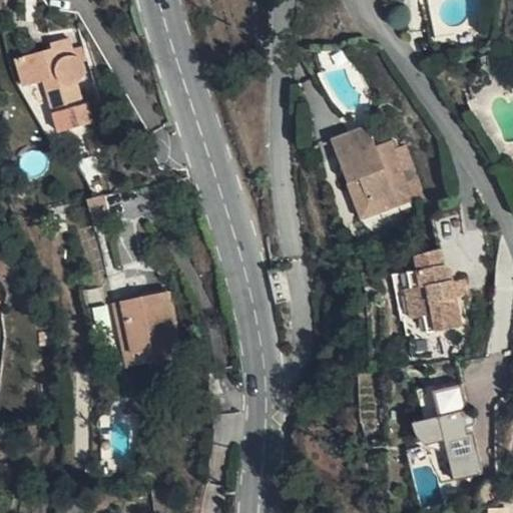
[(59,133),(93,124),(87,104),(84,105),(78,83),(83,79),(85,68),(82,61),(73,57),(67,39),(52,44),(53,48),(17,59),(25,87),(45,83),(59,133)]
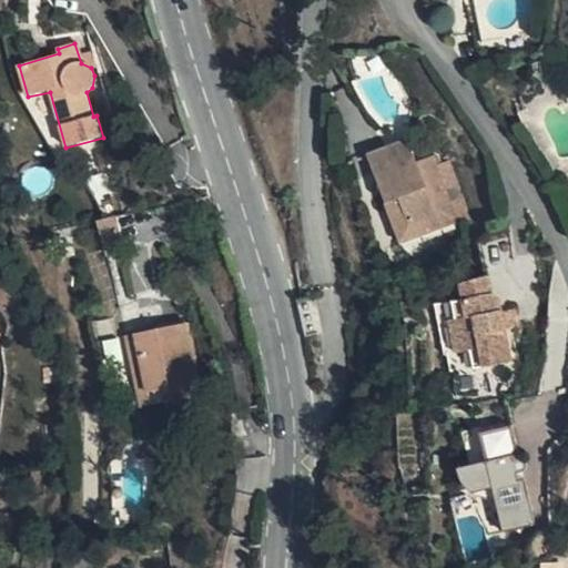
[(97,115),(103,138),(105,141),(118,139),(111,111),(97,115)]
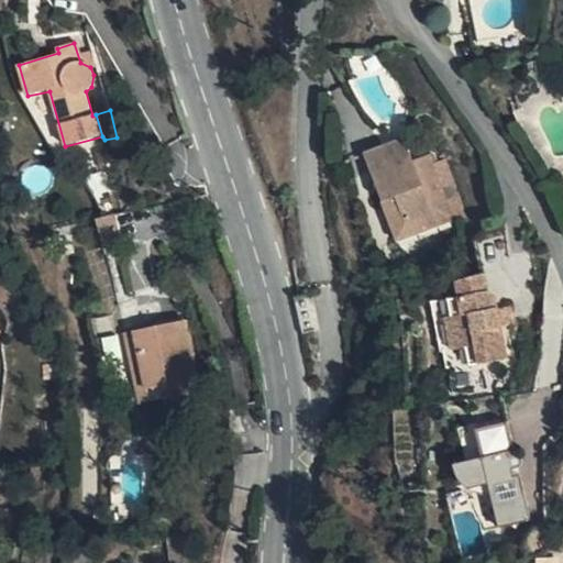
[(405,141),(394,144),(396,153),(408,150),(405,141)]
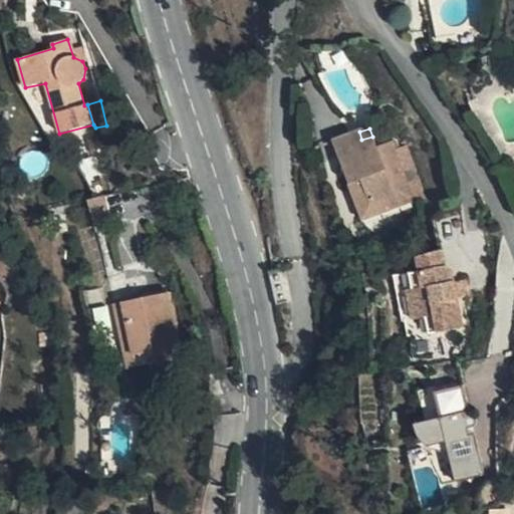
[(361,140),(359,132),(333,142),(361,220),(382,213),(377,202),(413,189),(398,151),(395,141),(376,147),(372,137),(361,140)]
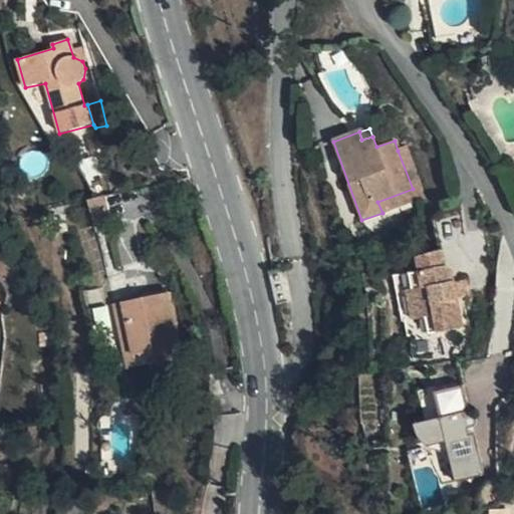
[(91,155),(102,152),(97,137),(86,141),(91,155)]
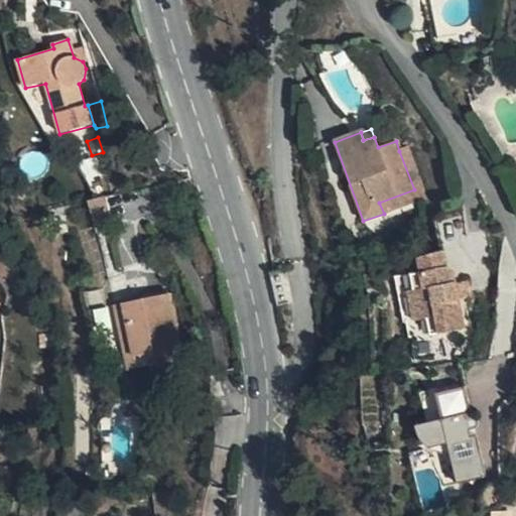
[(379,203),(384,214),(425,198),(407,148),(399,151),(414,189),(379,203)]
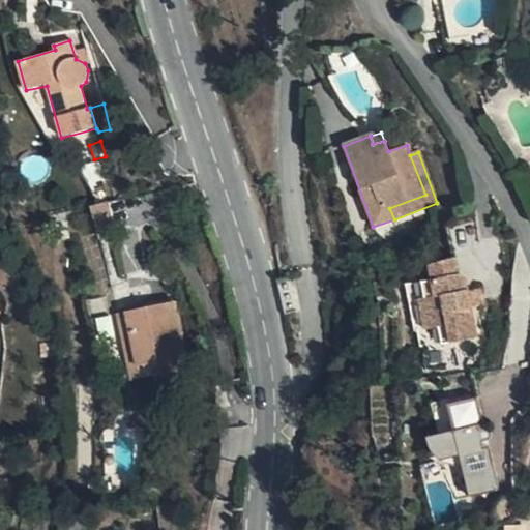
[(108,202),(95,205),(100,235),(114,233),(108,202)]
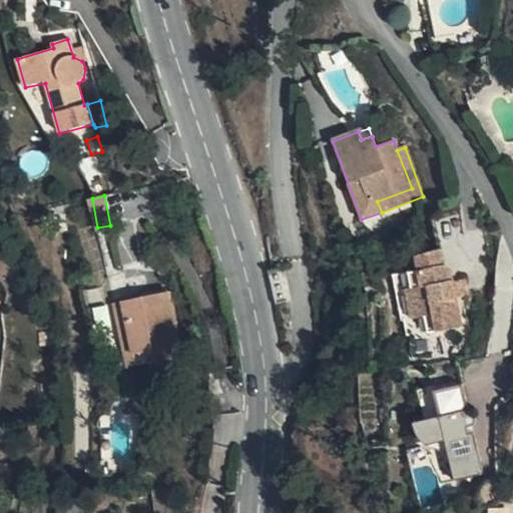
[(411,318),(423,317),(433,316),(436,333),(462,327),(456,298),(453,282),(451,269),(445,265),(442,250),(416,255),(418,271),(408,274),(412,288),(406,290),(411,318)]
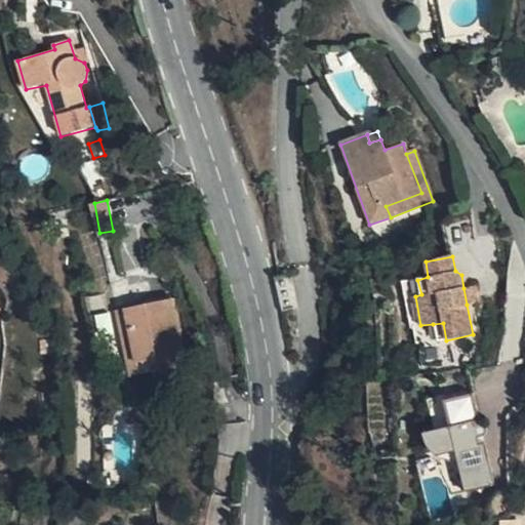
[(0,275),(0,282),(7,295),(15,289),(6,272),(0,275)]
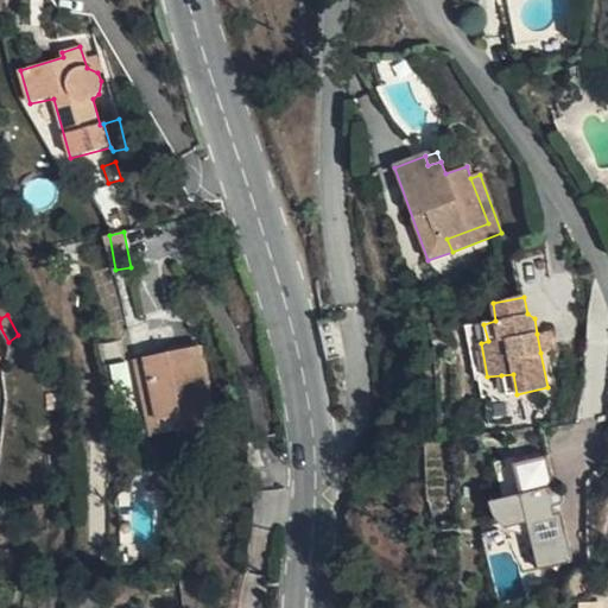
[(549,331),(537,334),(540,353),(552,350),(549,331)]
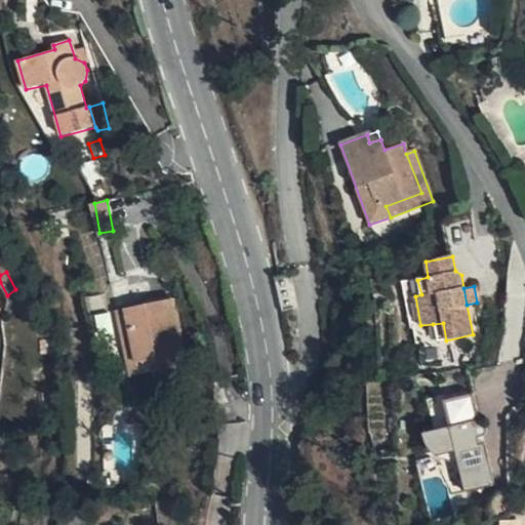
[(133,375),(184,364),(170,299),(119,310),(133,375)]
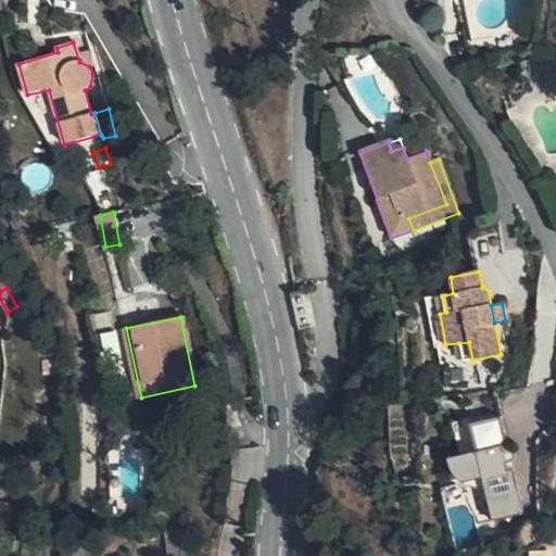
[(469,342),(458,343),(462,363),(472,361),(469,342)]
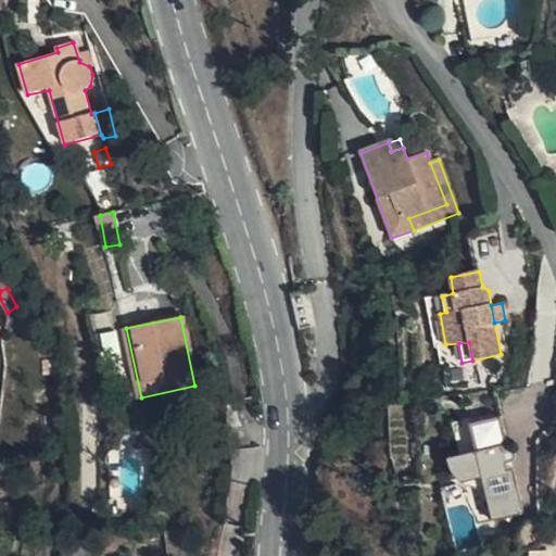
[(413,404),(388,404),(391,452),(399,478),(416,477),(413,404)]
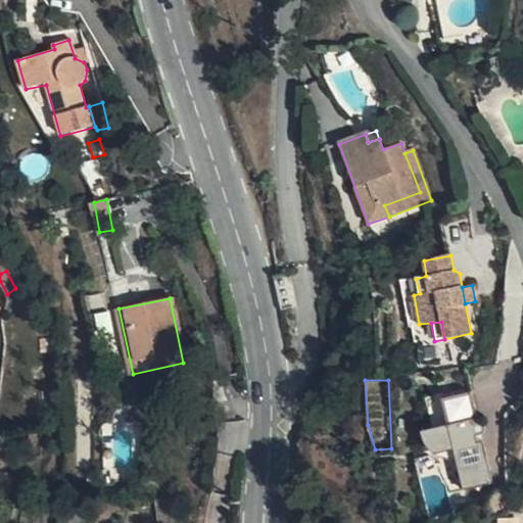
[(477,420),(472,392),(441,398),(447,425),(422,431),(427,446),(435,455),(455,452),(463,491),(473,489),(479,493),(485,486),(493,484),(483,442),(477,442),(476,436),(481,435),(485,431),(484,424),(477,420)]
